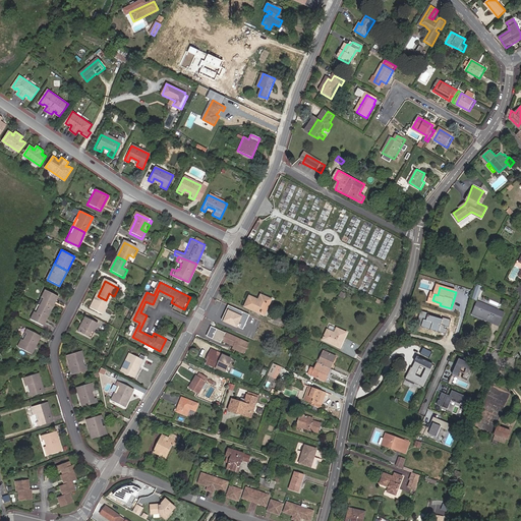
[(347,293),(340,290),(338,296),(344,299),(347,293)]
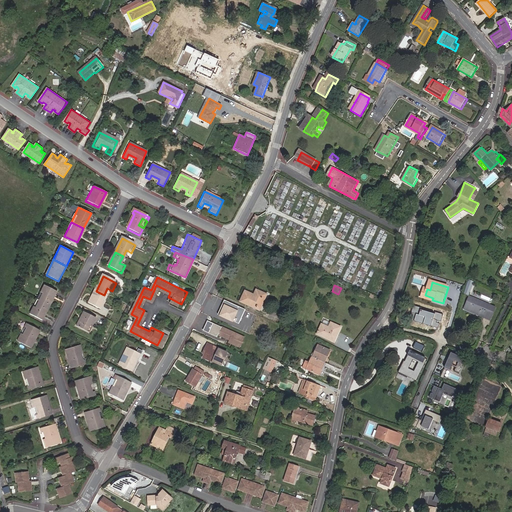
[(44,286),(37,300),(50,307),(57,292),(44,286)]
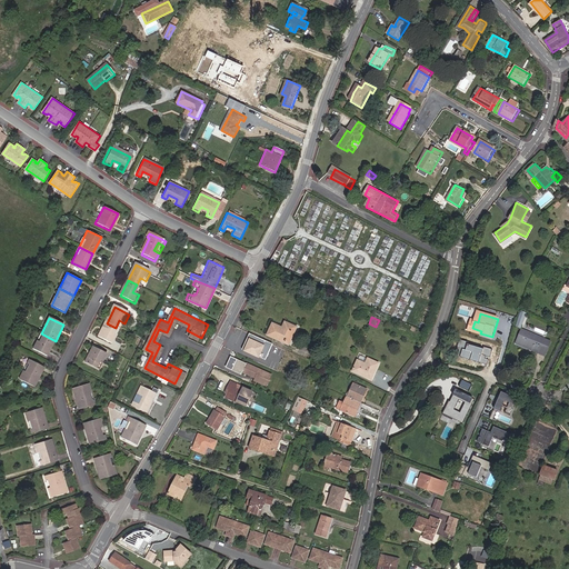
[(479,336),(480,333),(481,331),(472,328),(475,321),(471,320),(467,332),(479,336)]
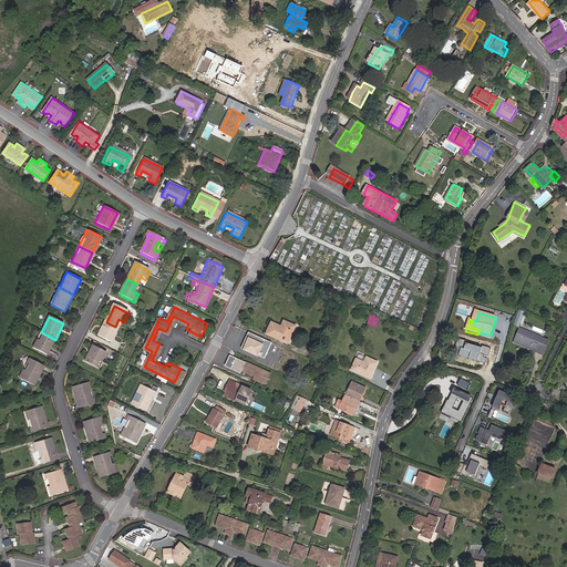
[(98,339),(112,346),(117,337),(114,334),(112,333),(115,327),(106,322),(98,339)]
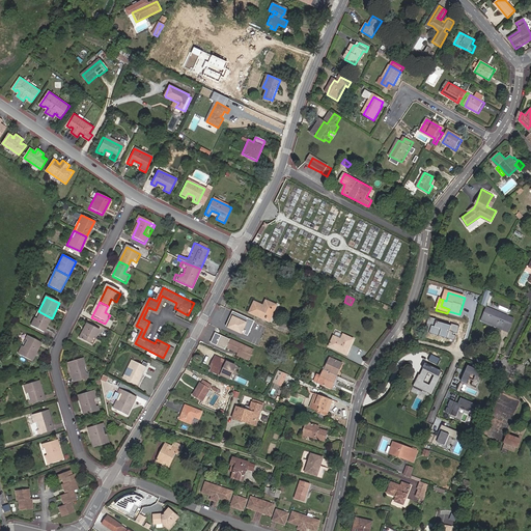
[(263,311),(251,305),(248,312),(268,322),(273,309),(267,306),(263,311)]
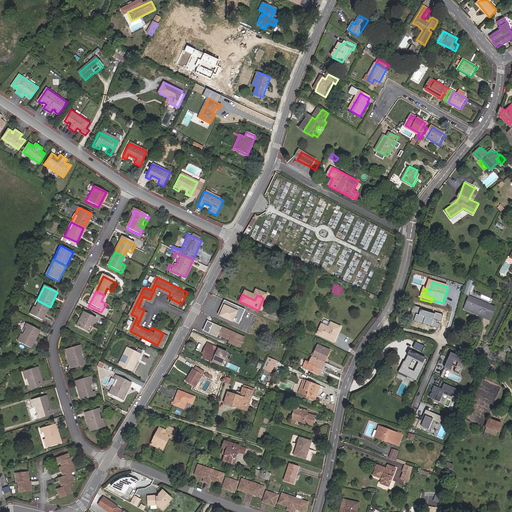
[(494,307),(470,297),(466,308),(490,318),(494,307)]
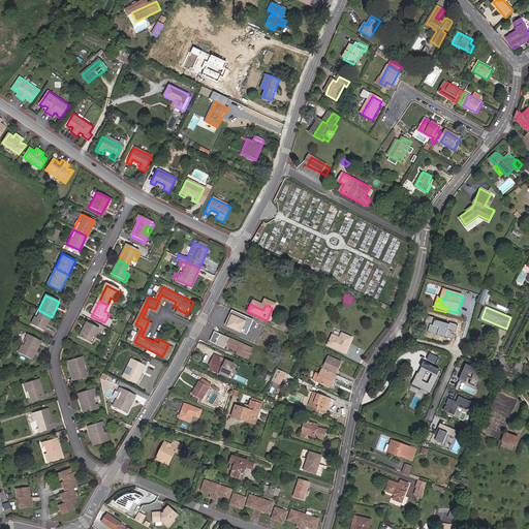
[(38,310),(31,325),(44,332),(52,317),(38,310)]
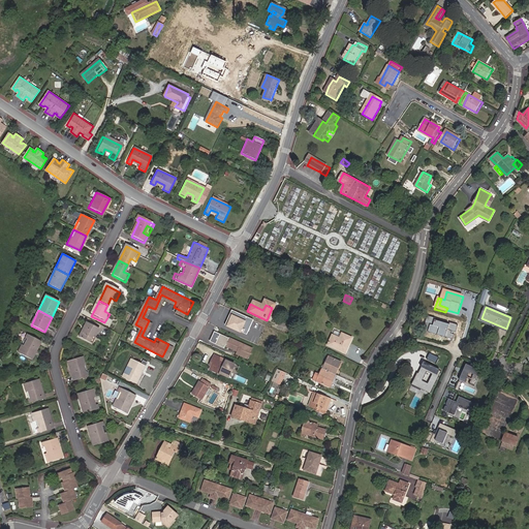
[(244,320),(230,314),(228,318),(225,317),(222,322),(239,331),(244,320)]
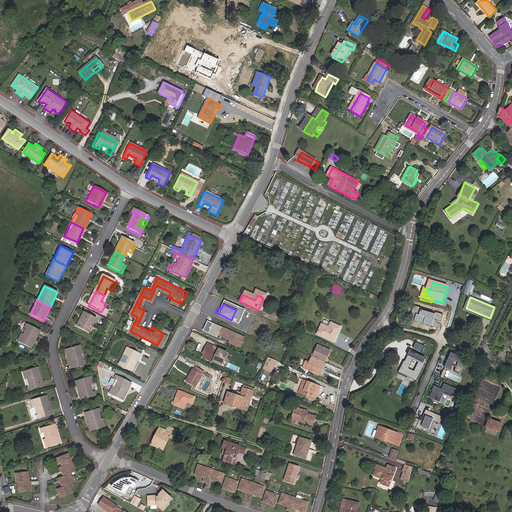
[(93,330),(97,322),(84,315),(77,329),(84,333),(87,327),(90,328),(93,330)]
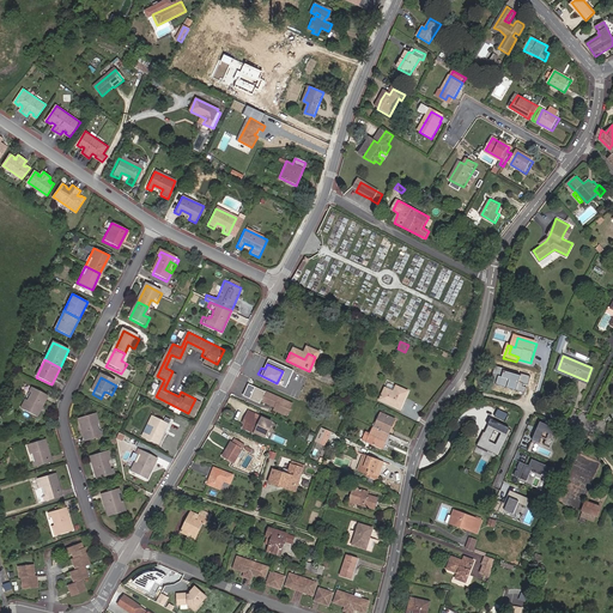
[(286,413),(291,402),(248,382),(243,392),(248,393),(250,394),(249,396),(259,400),(260,398),(274,404),(273,407),(286,413)]
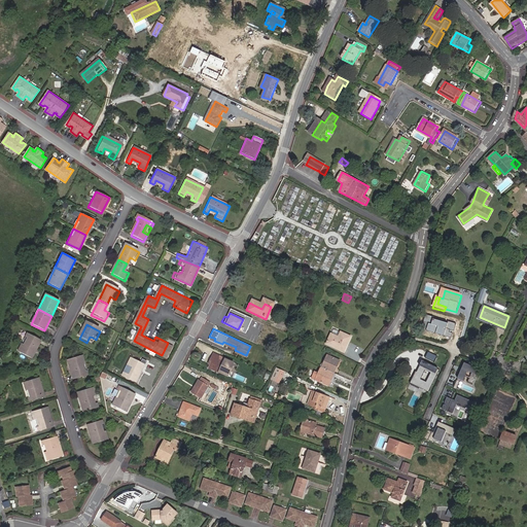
[(343,350),(350,335),(341,330),(338,336),(331,332),(326,343),(343,350)]
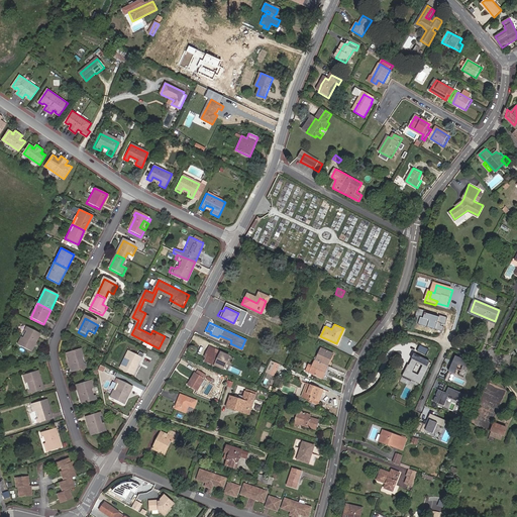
[(19,341),(17,346),(31,353),(40,336),(26,329),(23,334),(24,335),(28,337),(24,344),(21,342),(19,341)]
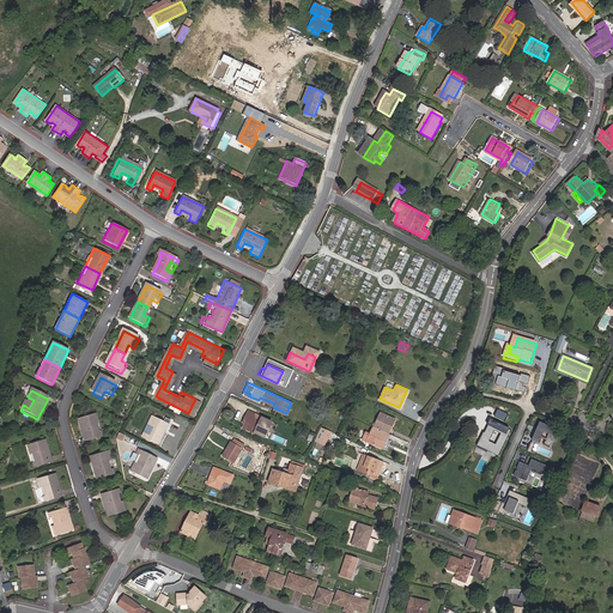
[(274,420),(248,410),(242,423),(244,424),(242,428),(267,438),(274,420)]
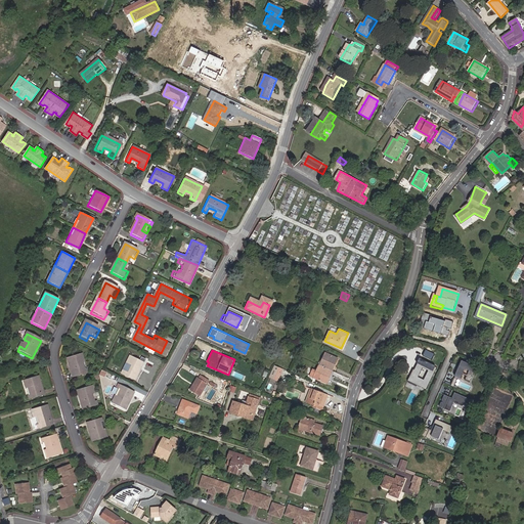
[(432,360),(435,354),(426,350),(423,356),(432,360)]
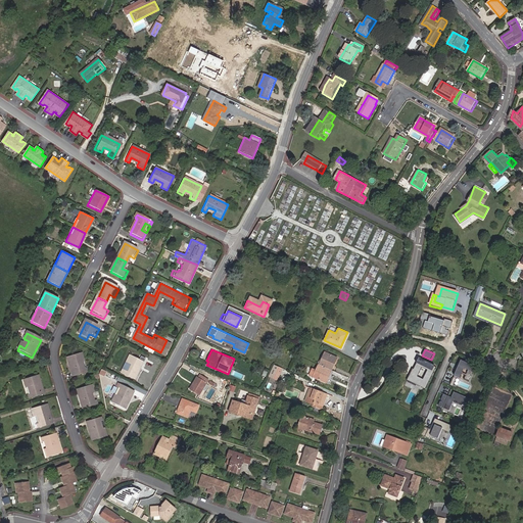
[(336,358),(324,351),(319,364),(331,370),(336,358)]
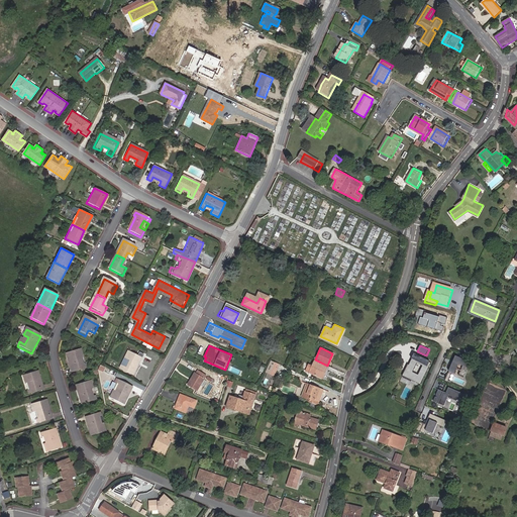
[(81,350),(66,355),(72,374),(87,369),(81,350)]
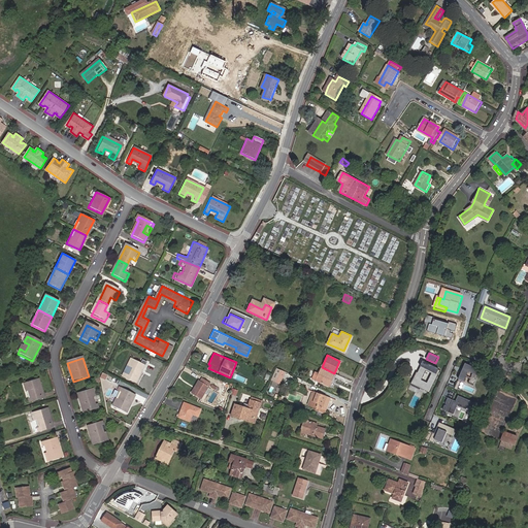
[(126,374),(125,374),(123,377),(137,386),(146,367),(132,360),(129,366),(130,367),(133,369),(130,376),(126,374)]
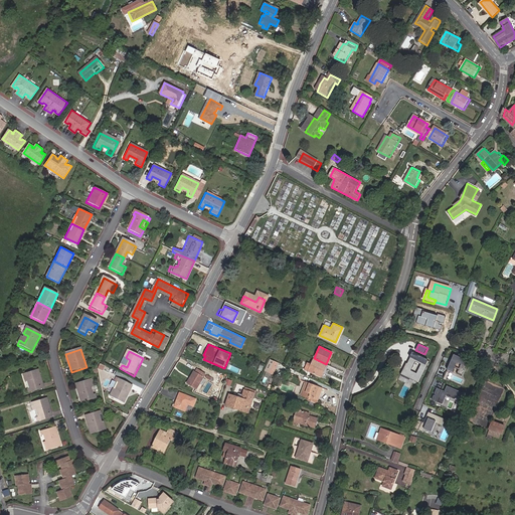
[(419,382),(430,362),(413,354),(403,374),(419,382)]
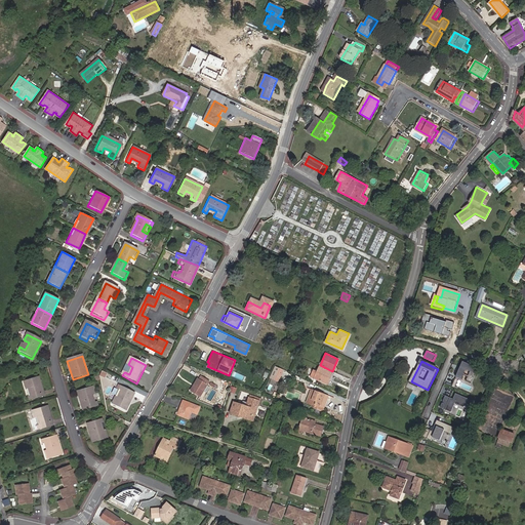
[(472,384),(478,368),(463,362),(460,367),(461,368),(466,370),(470,371),(466,381),(472,384)]
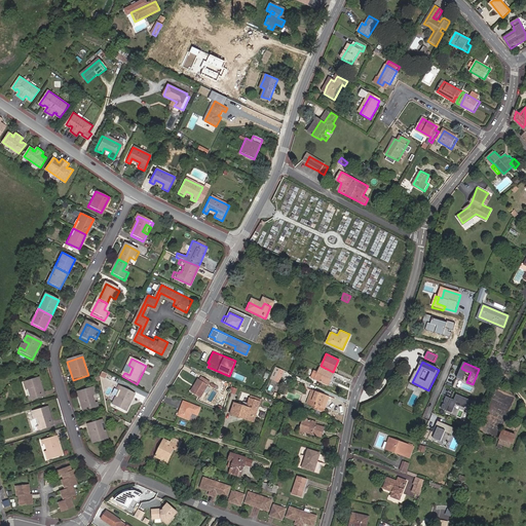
[(333,372),(321,366),(320,366),(316,371),(313,378),(327,384),(333,372)]
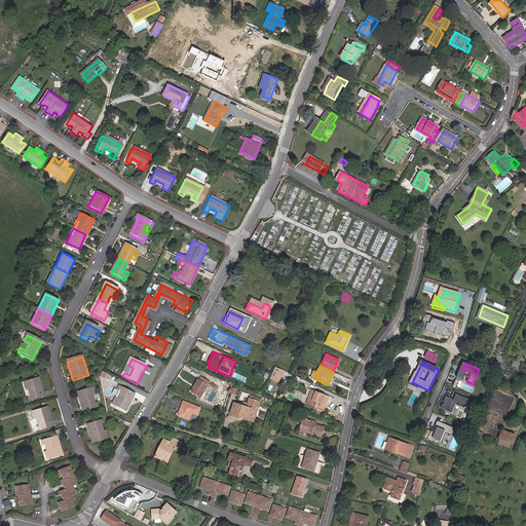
[(283,370),(275,367),(270,378),(277,382),(283,370)]
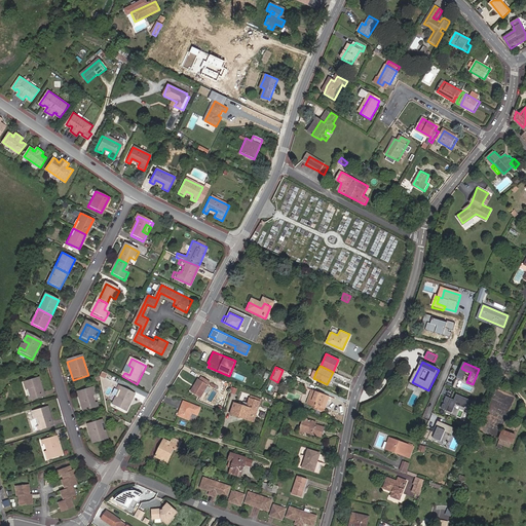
[(462,380),(465,375),(459,372),(456,378),(462,380)]
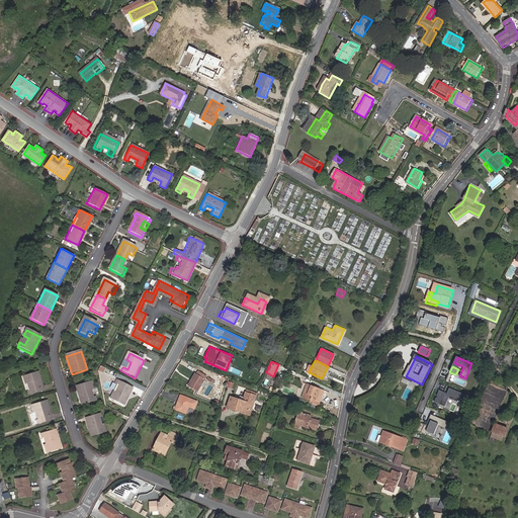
[(207,375),(201,371),(199,374),(197,373),(190,385),(199,391),(207,375)]
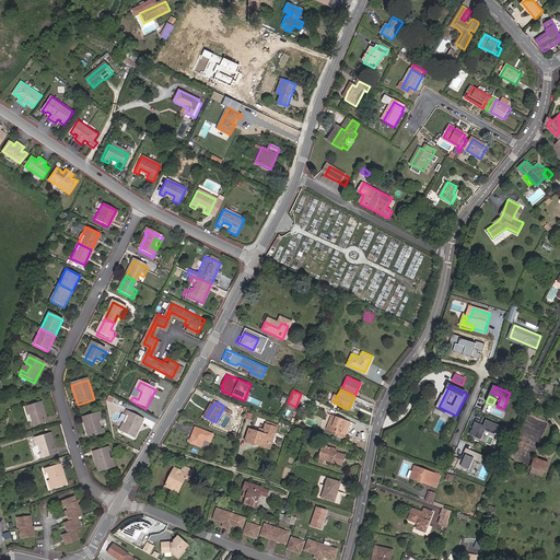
[(31,423),(33,431),(49,426),(42,404),(25,409),(28,416),(31,415),(35,413),(37,421),(33,423),(31,423)]
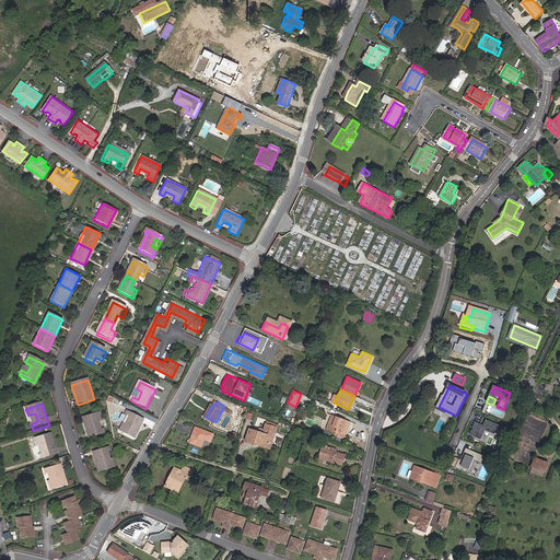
[(93,422),(96,421),(100,420),(97,413),(81,419),(88,439),(104,433),(102,429),(100,430),(95,431),(93,422)]
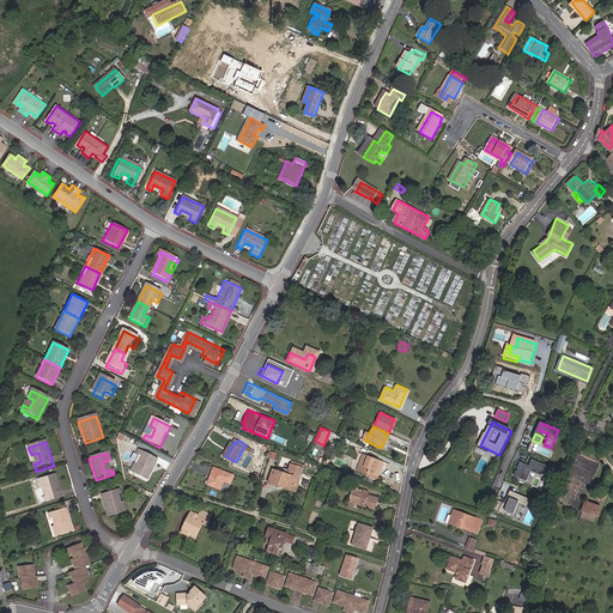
[(141,471),(137,468),(134,467),(132,474),(149,483),(159,462),(141,454),(140,457),(141,459),(146,461),(141,471)]
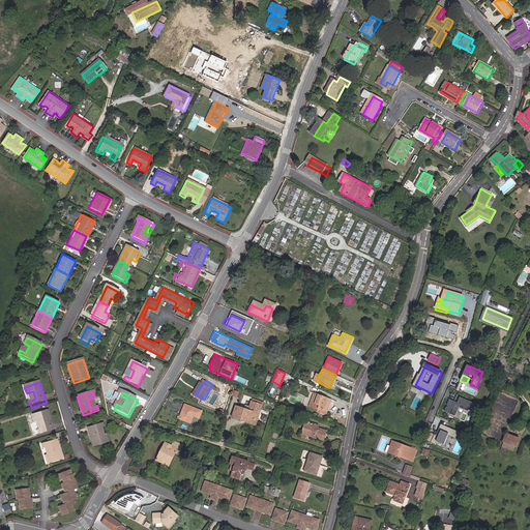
[(319,404),(317,410),(316,412),(323,415),(331,400),(314,392),(311,401),(319,404)]
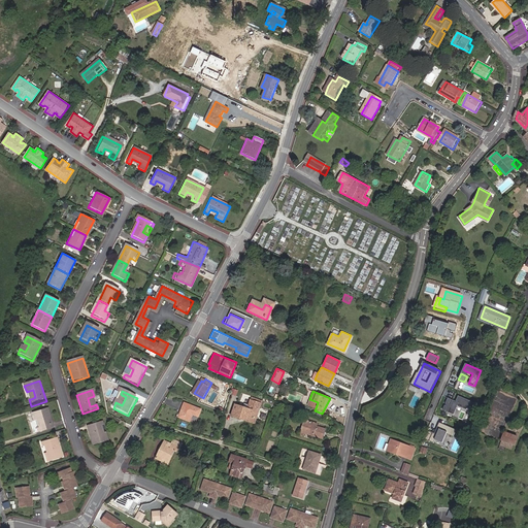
[(454,415),(457,406),(466,409),(470,401),(458,396),(456,401),(448,398),(442,409),(454,415)]
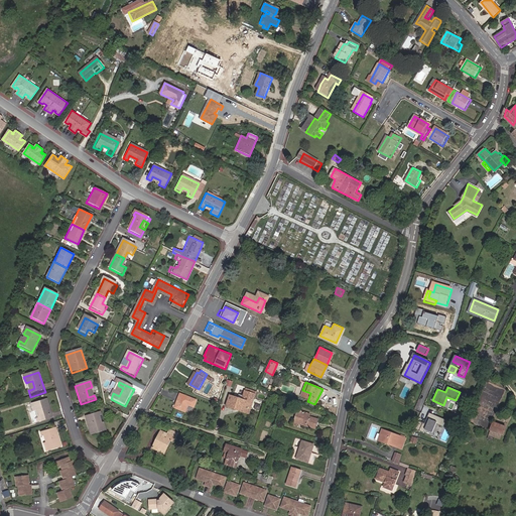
[(299,395),(308,399),(310,393),(302,390),(299,395)]
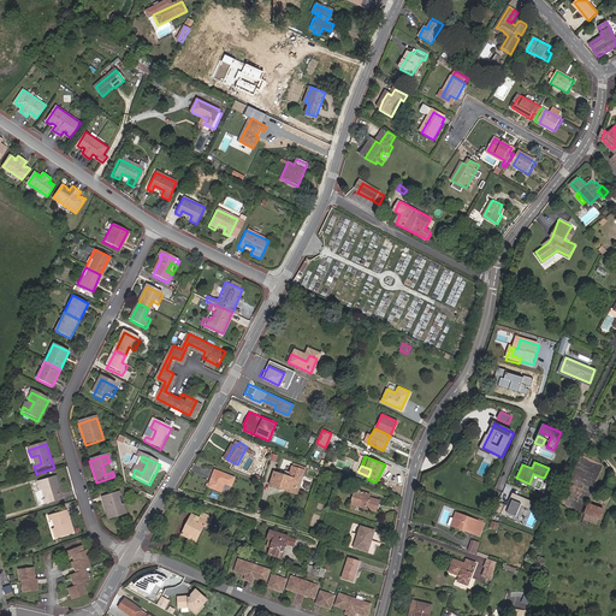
[(271,483),(296,491),(300,478),(303,479),(306,473),(292,468),(290,474),(292,475),(290,480),(274,474),(271,483)]
